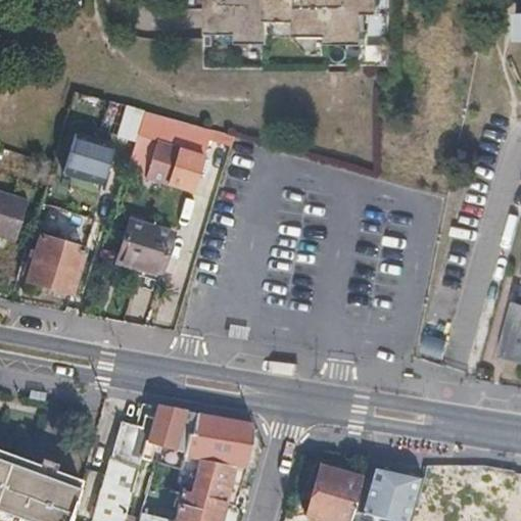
[(205,0),(205,34),(205,63),(386,63),(386,0),(205,0)]
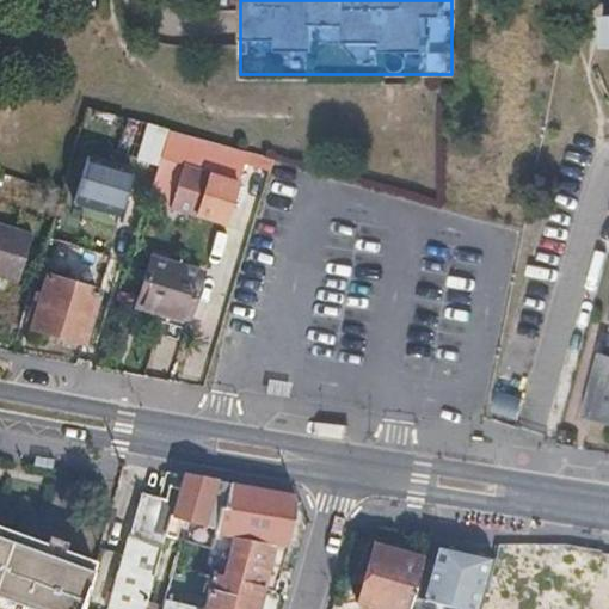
[(168,128),(146,122),(136,155),(158,162),(160,155),(168,128)]
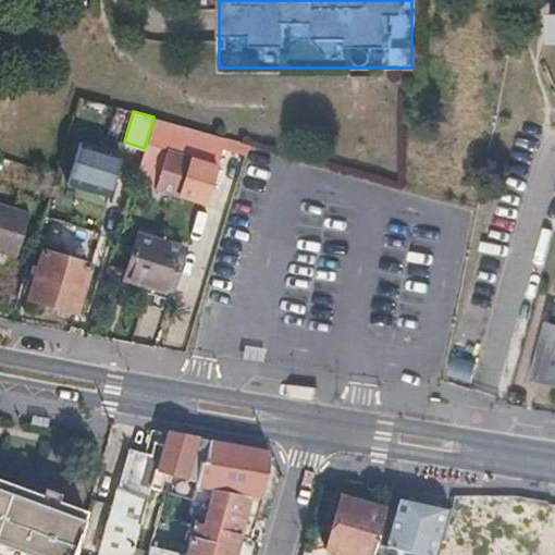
[(218,133),(153,116),(146,142),(210,161),(218,133)]
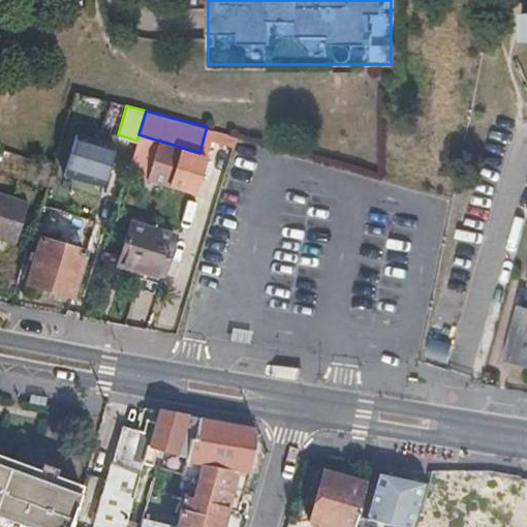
[(138,134),(136,141),(126,174),(194,192),(207,154),(199,153),(138,134)]
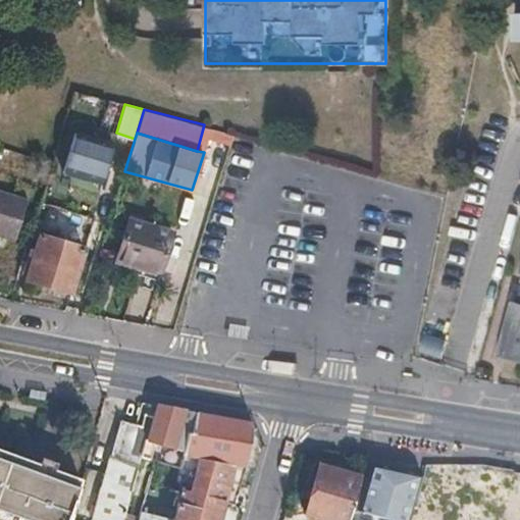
[(64,172),(104,180),(111,144),(71,136),(64,172)]
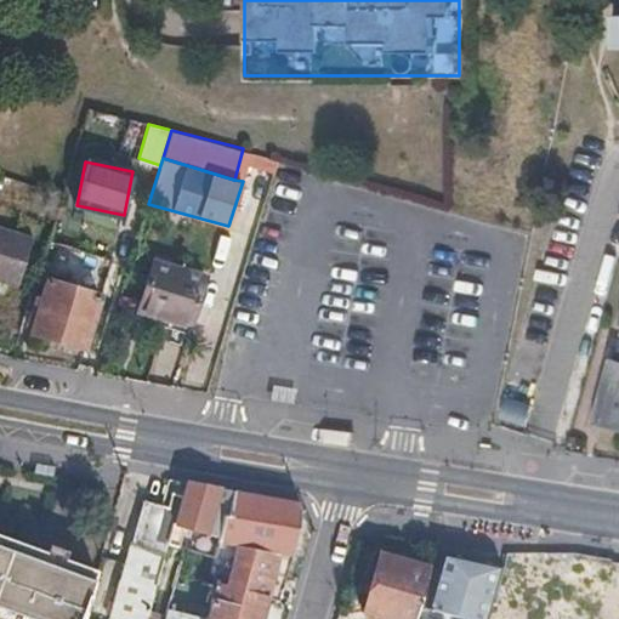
[(0,278),(20,284),(34,234),(0,225),(0,278)]
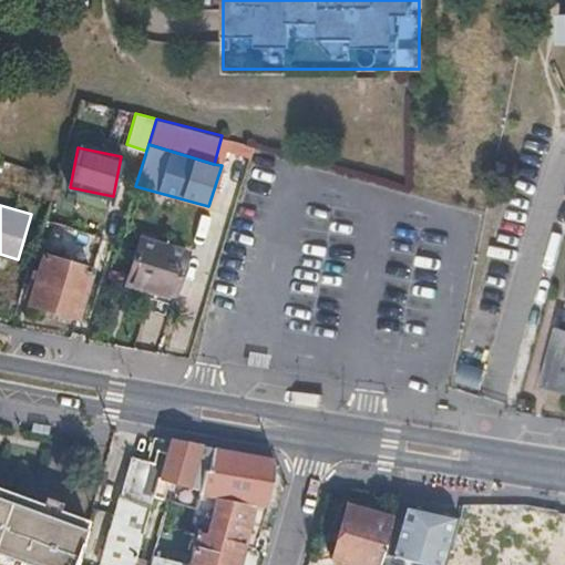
[(141,237),(127,283),(174,297),(188,250),(141,237)]
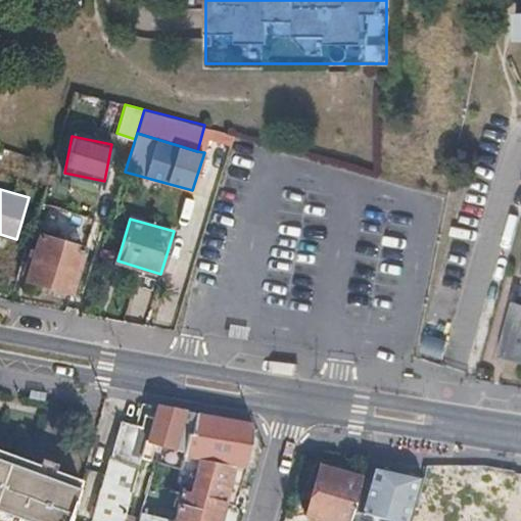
[(42,236),(28,281),(70,293),(84,248),(42,236)]
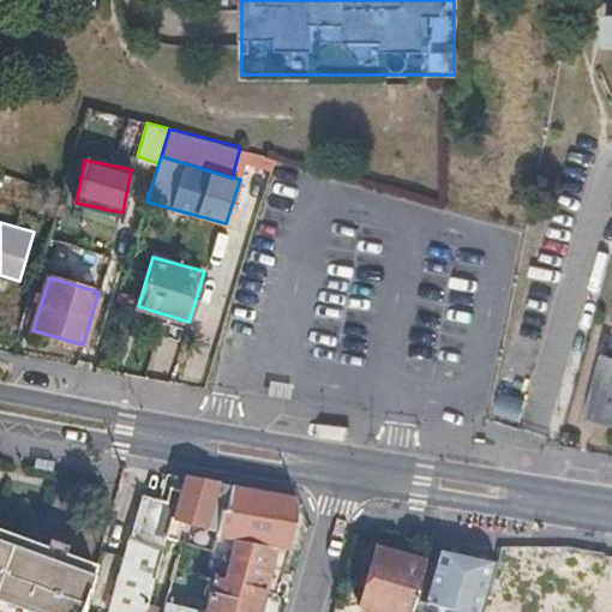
[(611,352),(606,351),(585,424),(611,430),(611,352)]
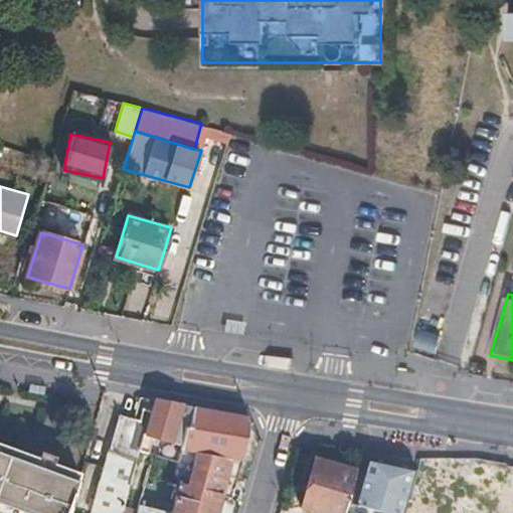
[(418,328),(416,347),(436,350),(439,330),(418,328)]
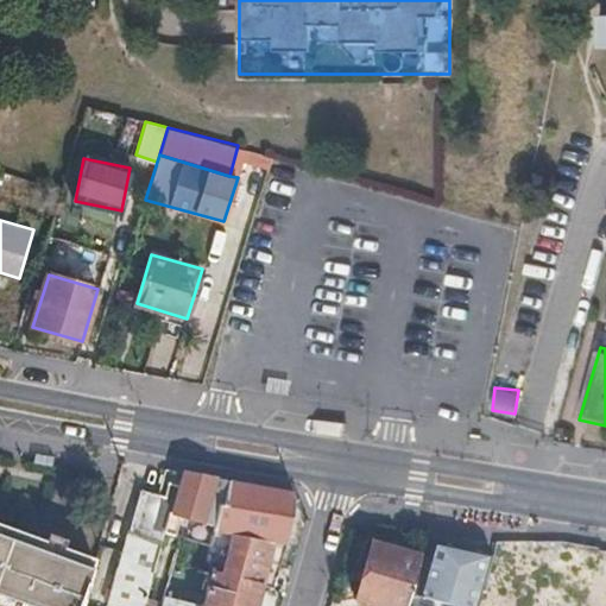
[(162,605),(165,594),(176,560),(183,537),(210,544),(221,504),(226,505),(232,480),(184,472),(182,483),(171,481),(168,494),(143,488),(109,603),(114,604),(113,605),(162,605)]
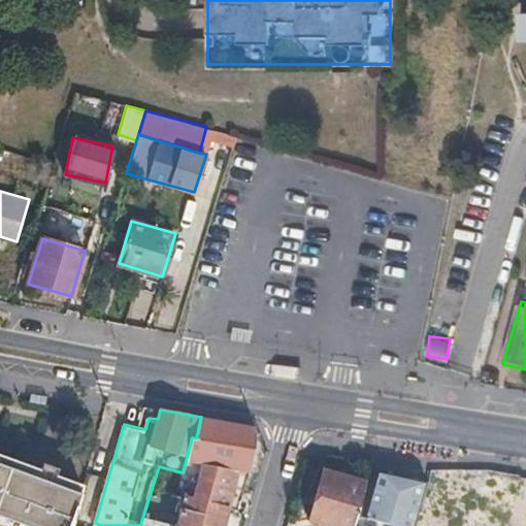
[(253,427),(201,417),(196,438),(192,437),(183,472),(198,477),(203,463),(250,472),(257,433),(253,427)]
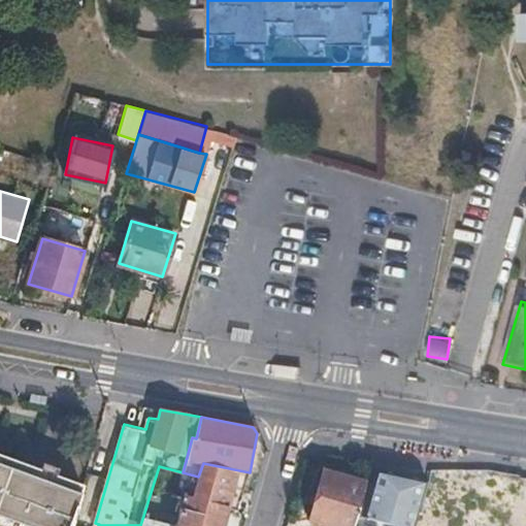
[(0,454),(0,525),(2,525),(17,525),(35,466),(0,454)]
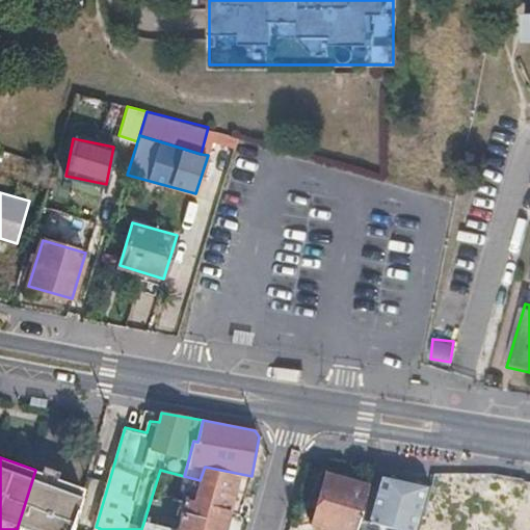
[(205,467),(200,480),(246,495),(252,476),(205,467)]
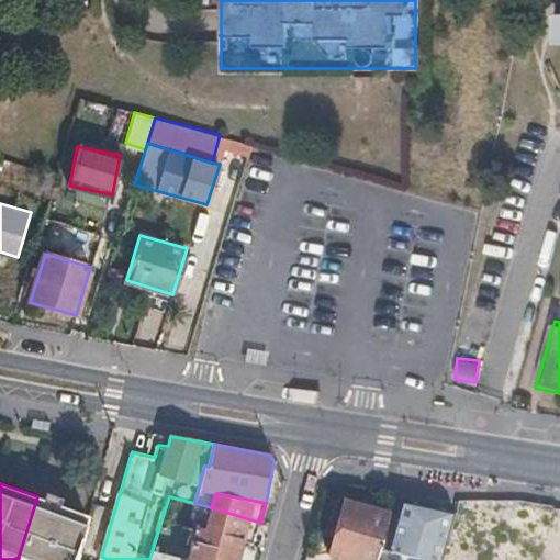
[(37,496),(18,559),(67,559),(84,514),(37,496)]
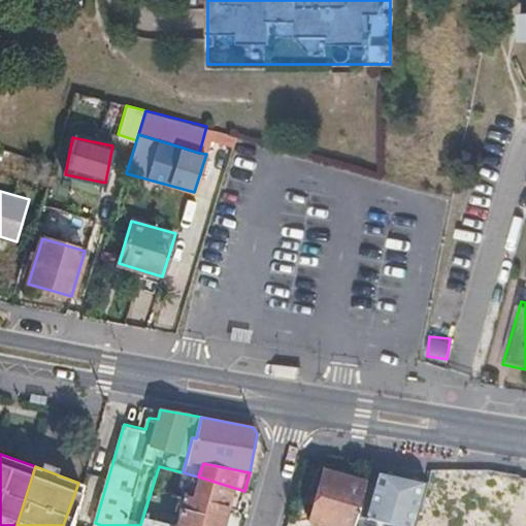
[(333,525),(353,525),(366,481),(324,469),(310,519),(324,523),(333,525)]
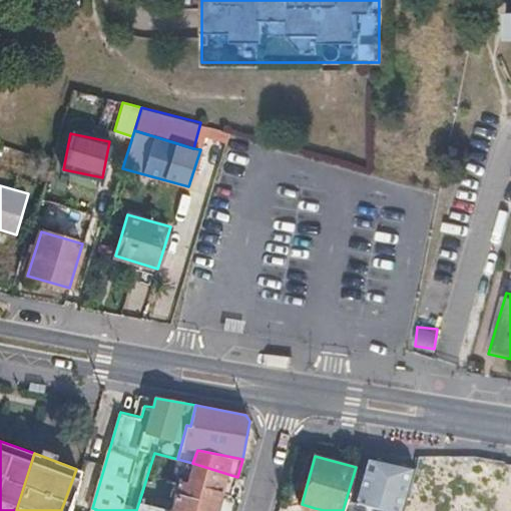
[(367,459),(354,504),(377,510),(403,510),(412,485),(416,470),(367,459)]
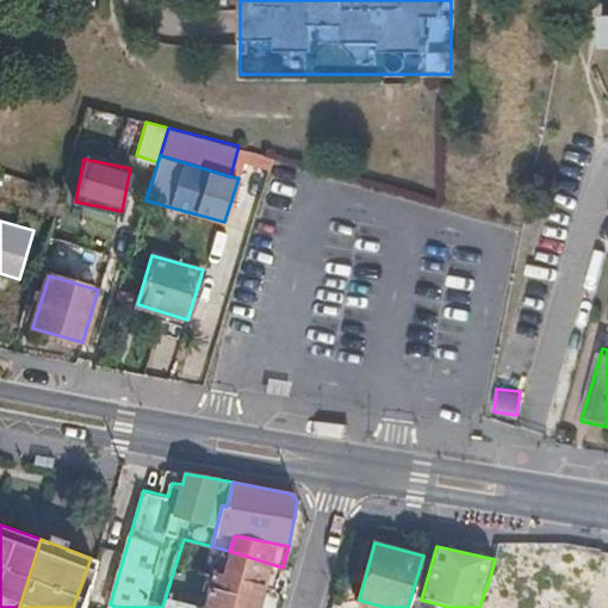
[(283,568),(229,551),(223,574),(264,585),(277,589),(278,584),(283,568)]
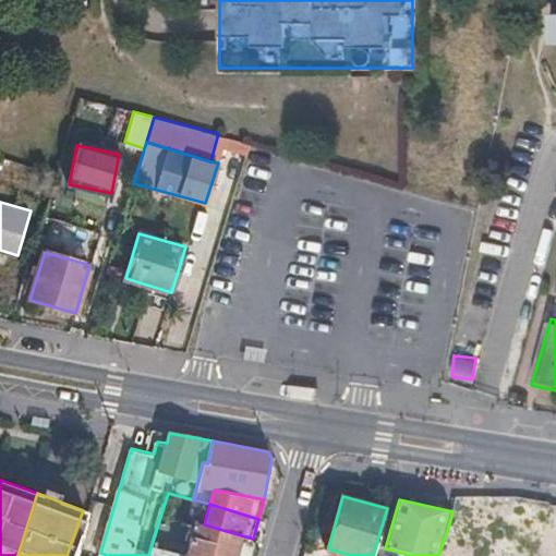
[(184,555),(234,555),(241,535),(204,524),(195,522),(185,554),(184,555)]
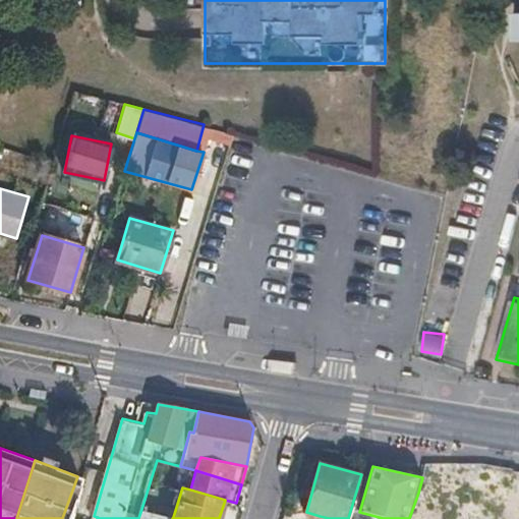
[(141,509),(138,518),(172,518),(173,517),(141,509)]
